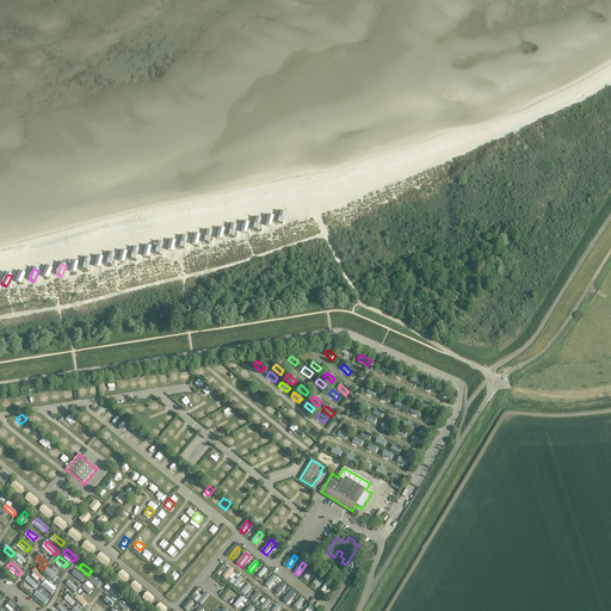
[(234,572),(229,568),(227,571),(224,568),(222,572),(224,574),(221,578),(226,581),(234,572)]
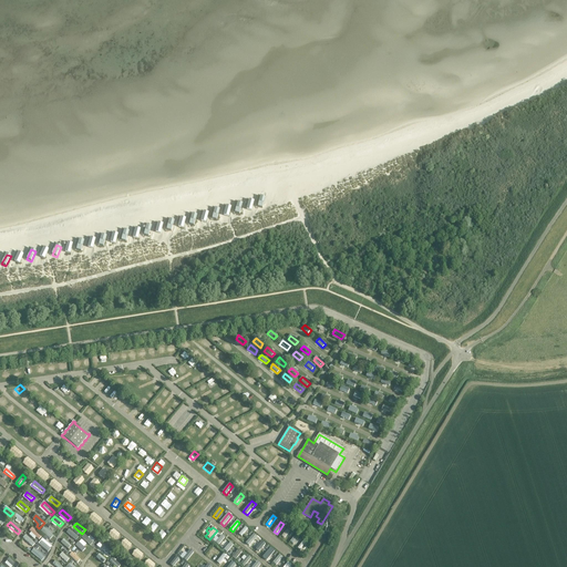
[(248,529),(245,527),(239,535),(241,537),(248,529)]
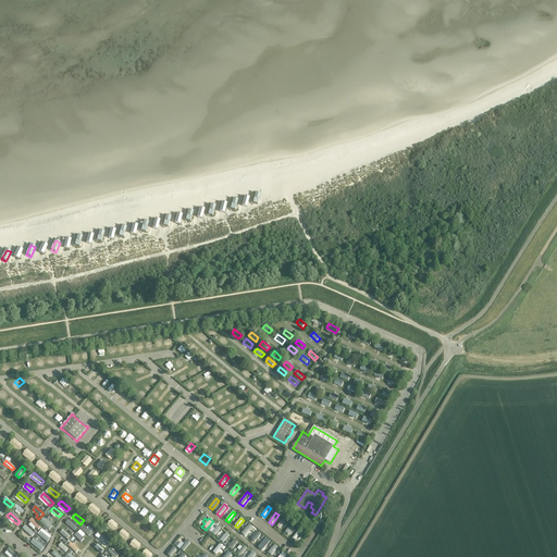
[(41,528),(32,519),(28,522),(38,531),(41,528)]
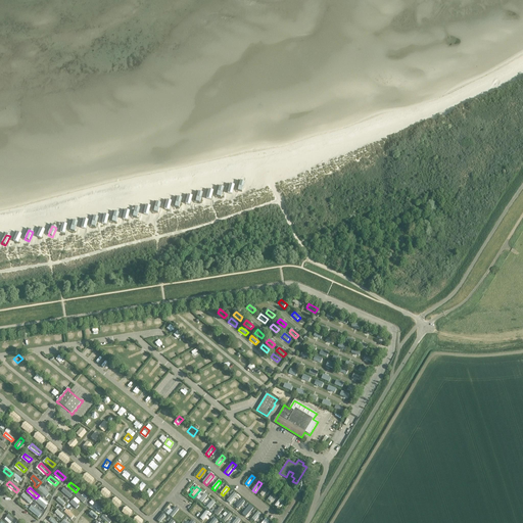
[(49,495),(41,487),(38,490),(47,498),(49,495)]
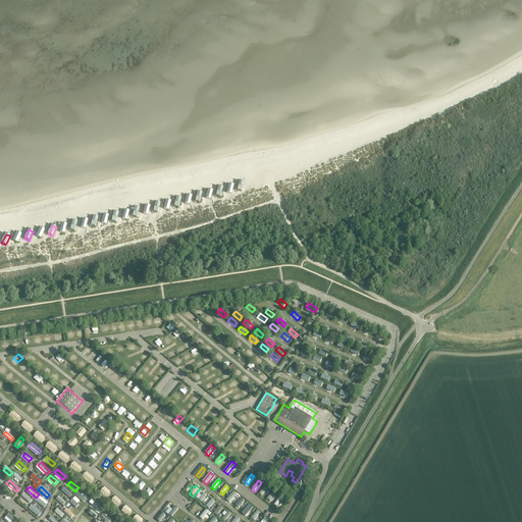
[(268,488),(266,486),(259,494),(262,497),(268,488)]
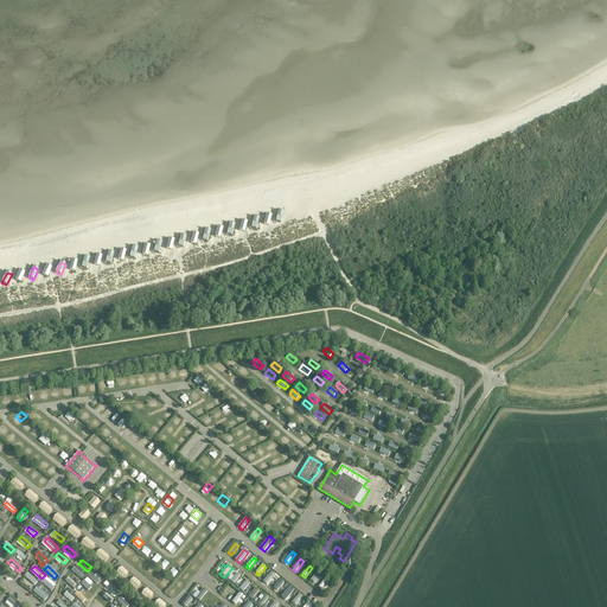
[(84,576),(74,567),(71,570),(82,580),(84,576)]
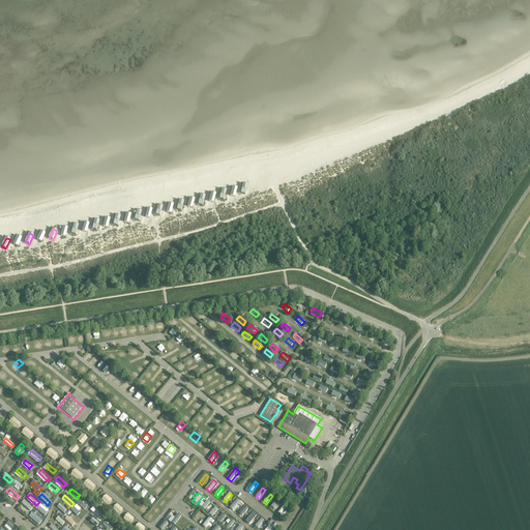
[(87,507),(79,500),(77,504),(85,510),(87,507)]
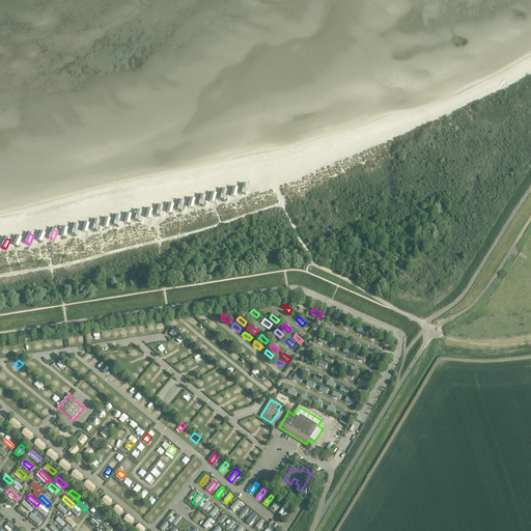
[(241,503),(238,501),(230,509),(233,512),(241,503)]
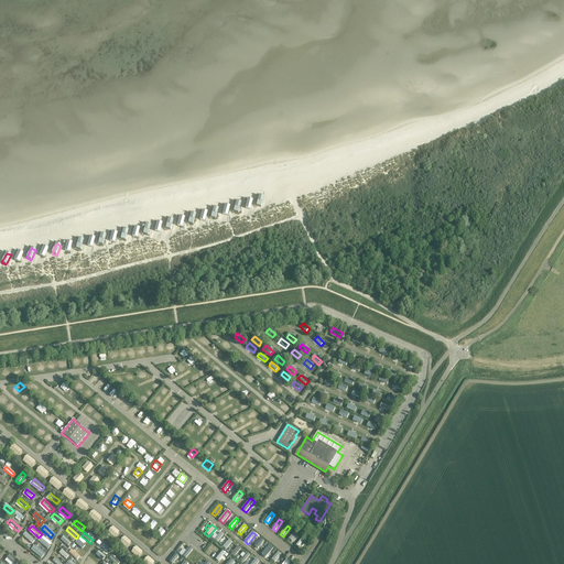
[(35,541),(25,533),(22,537),(32,544),(35,541)]
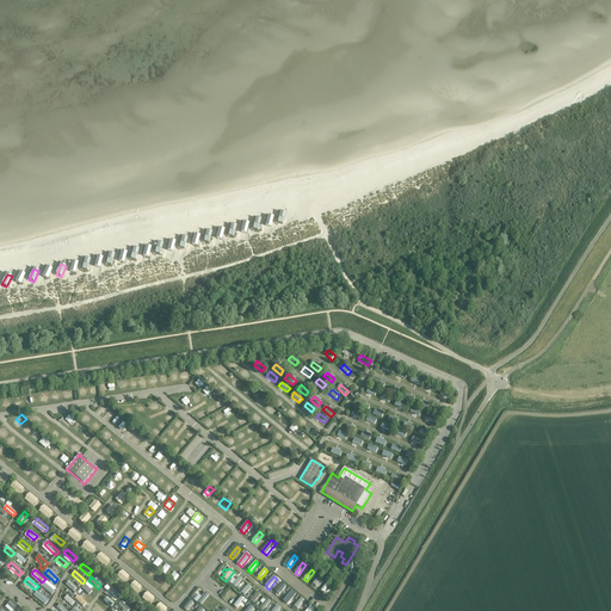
[(242,580),(239,578),(232,586),(235,588),(242,580)]
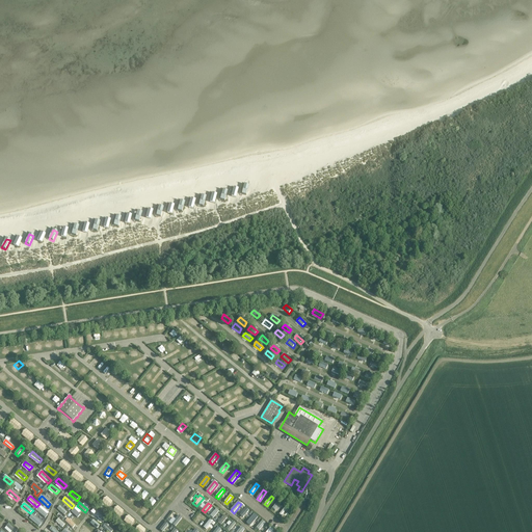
[(68,512),(60,507),(57,510),(64,516),(68,512)]
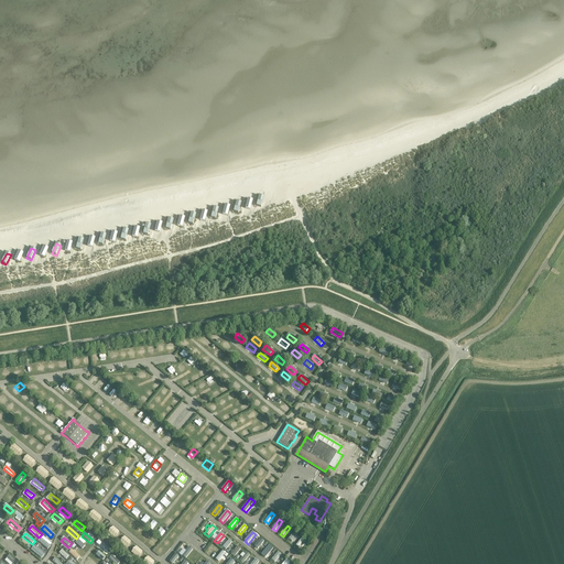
[(305,540),(302,538),(296,546),(299,549),(305,540)]
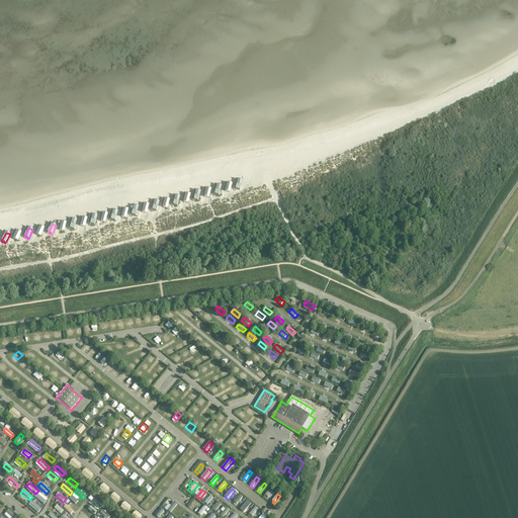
[(243,498),(240,495),(234,502),(237,505),(243,498)]
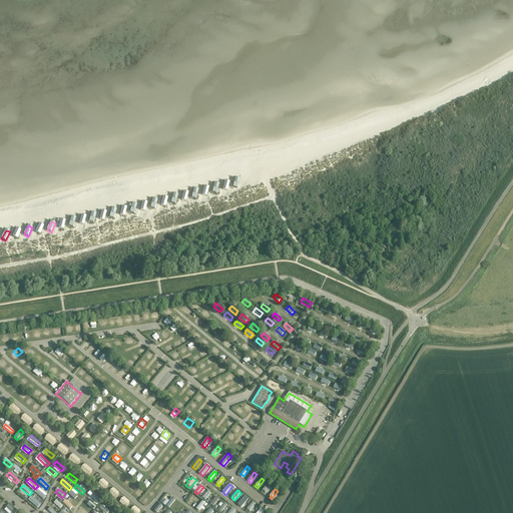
[(46,497),(38,491),(36,494),(44,500),(46,497)]
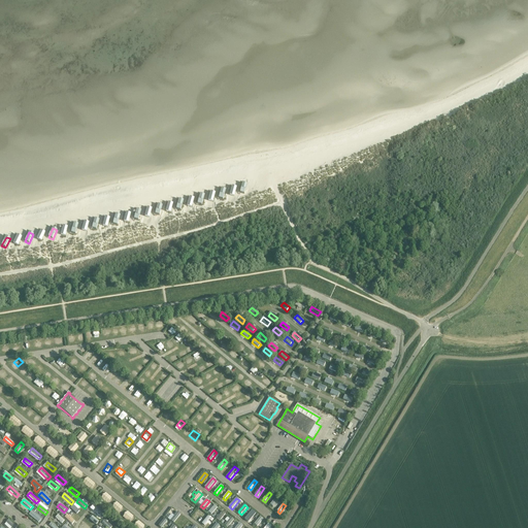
[(79,512),(73,505),(71,508),(77,515),(79,512)]
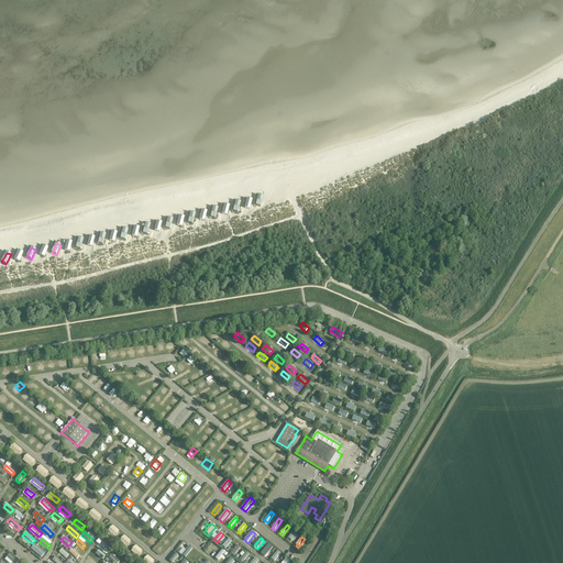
[(232,542),(229,539),(222,547),(225,549),(232,542)]
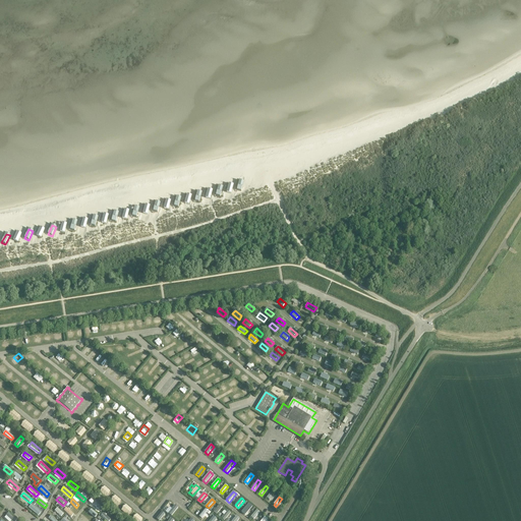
[(106,507),(98,501),(94,506),(102,513),(106,507)]
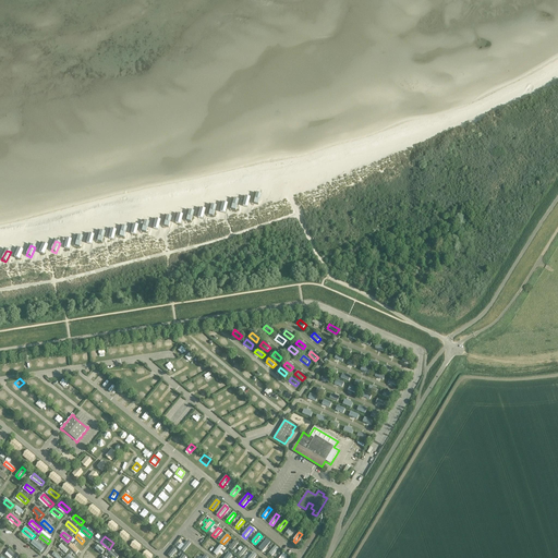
[(270,543),(267,540),(258,549),(263,553),(270,543)]
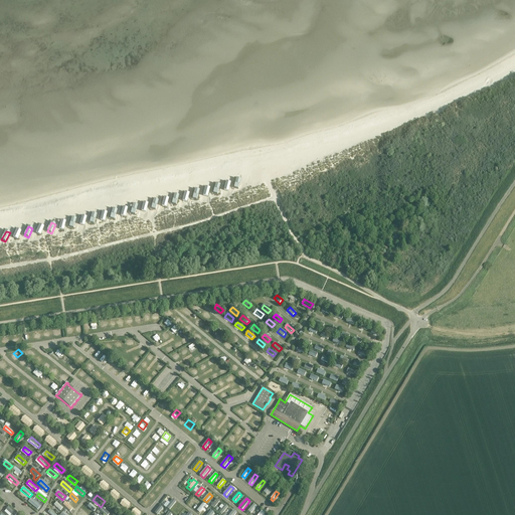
[(40,507),(31,499),(28,503),(37,510),(40,507)]
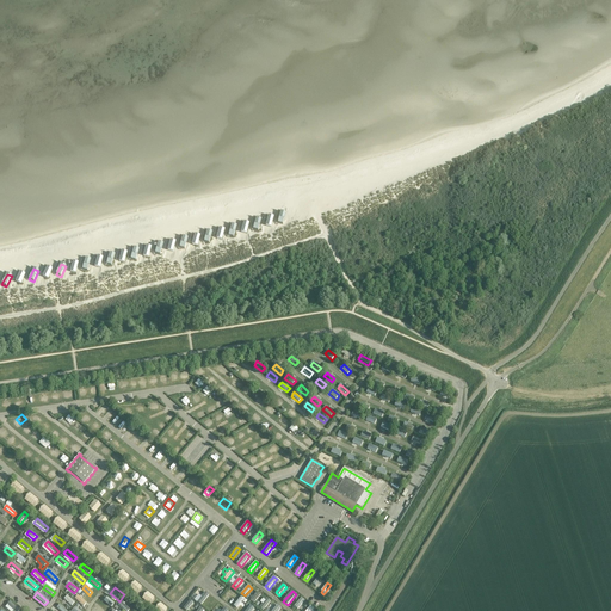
[(202,606),(209,597),(205,593),(198,603),(202,606)]
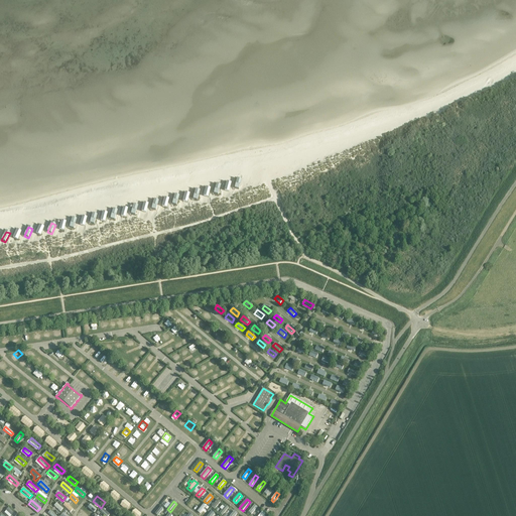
[(221,503),(218,501),(212,508),(215,510),(221,503)]
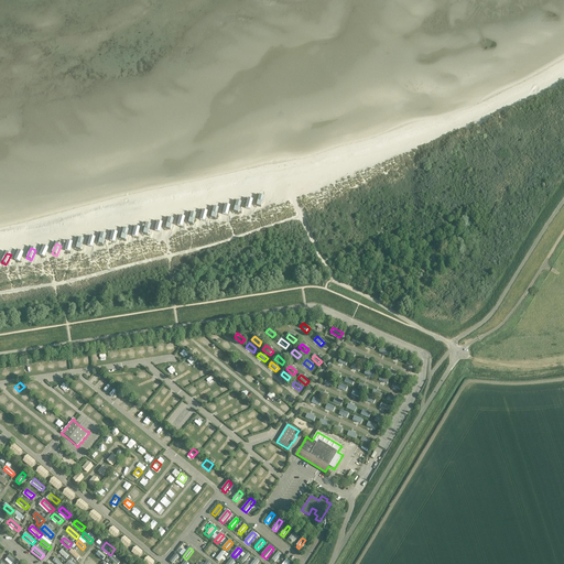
[(80,557),(72,550),(68,554),(77,561),(80,557)]
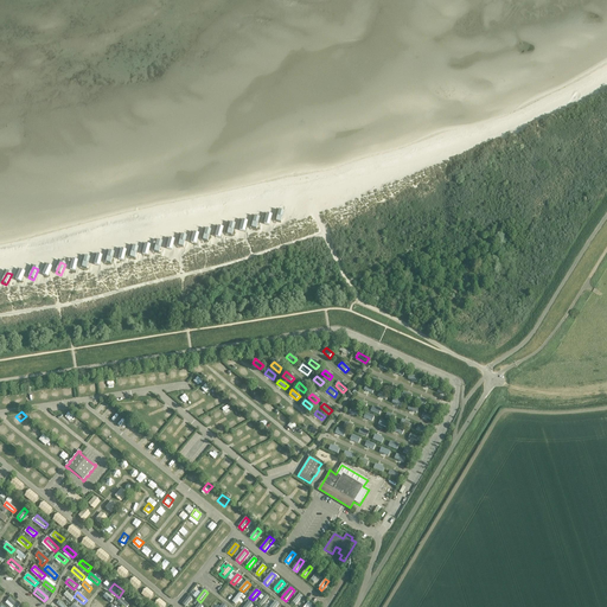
[(75,599),(66,593),(64,595),(71,602),(75,599)]
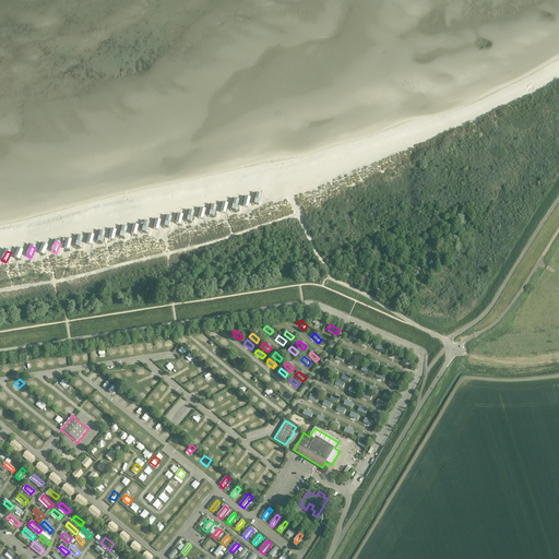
[(105,554),(98,547),(95,551),(102,557),(105,554)]
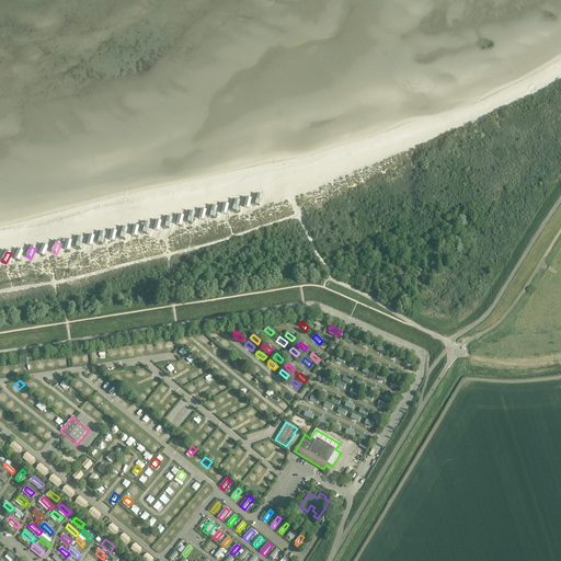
[(224,551),(221,549),(215,557),(217,559),(224,551)]
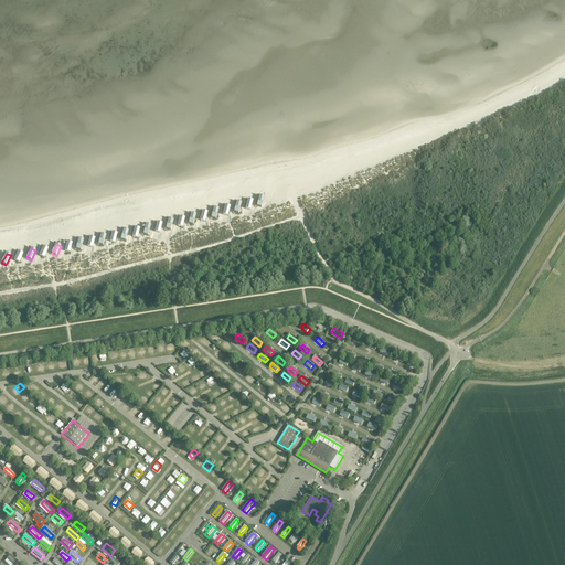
[(243,564),(251,557),(247,554),(240,563),(243,564)]
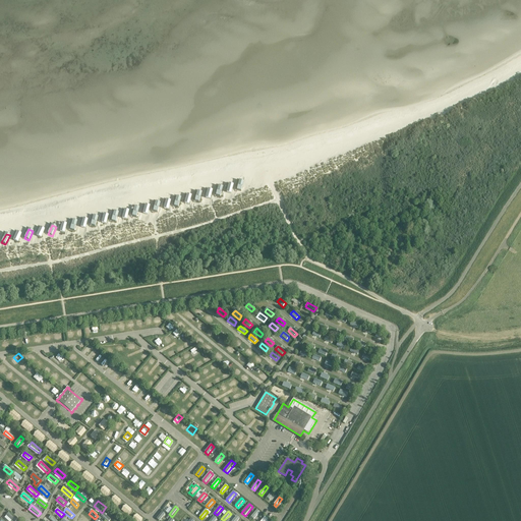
[(259,513),(256,511),(251,518),(253,520),(259,513)]
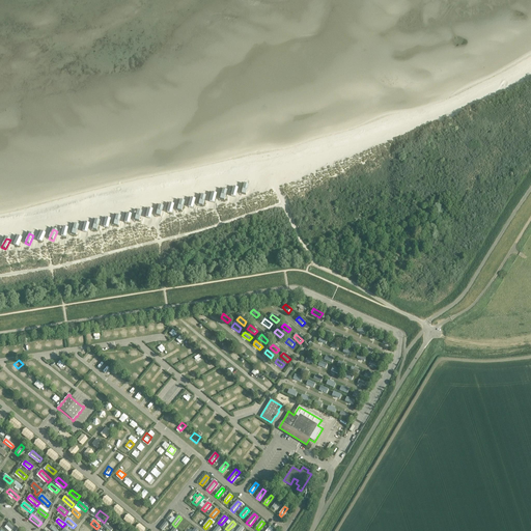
[(161,530),(162,530),(168,525),(165,522),(159,529),(161,530)]
